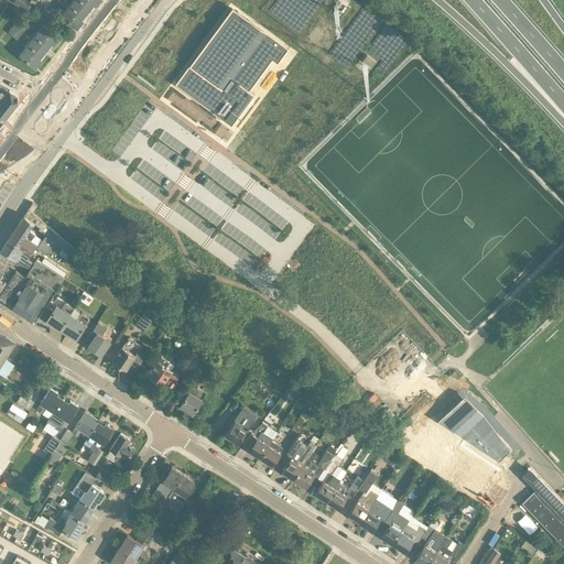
[(80,18),(86,11),(73,0),(67,8),(80,18)]
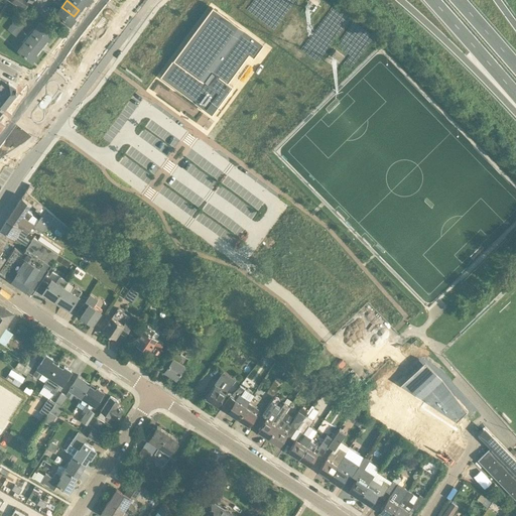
[(67,0),(79,10),(85,3),(81,0),(67,0)]
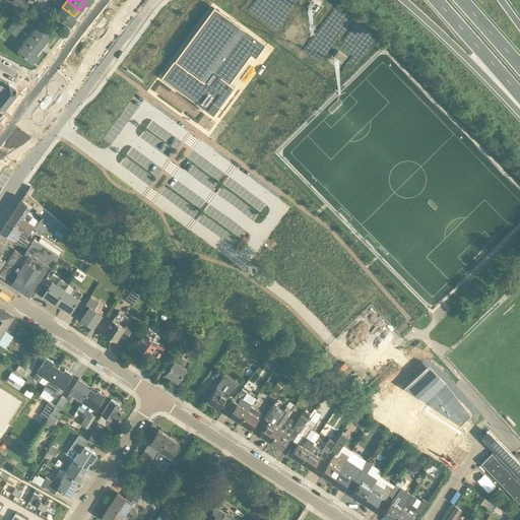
[(250,0),(249,3),(259,10),(266,0),(250,0)]
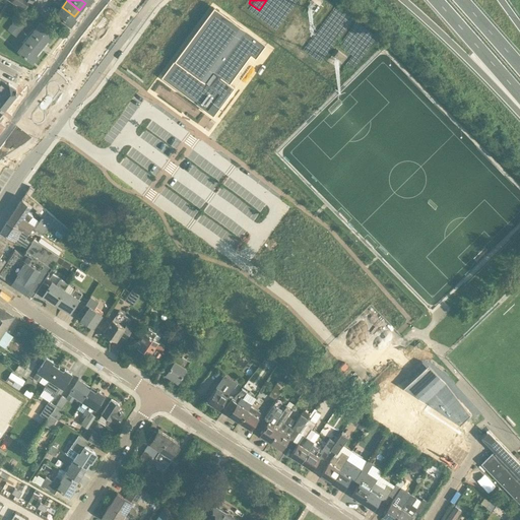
[(265,44),(211,5),(161,76),(208,110),(213,102),(219,106),(235,85),(230,82),(250,53),(255,57),(265,44)]
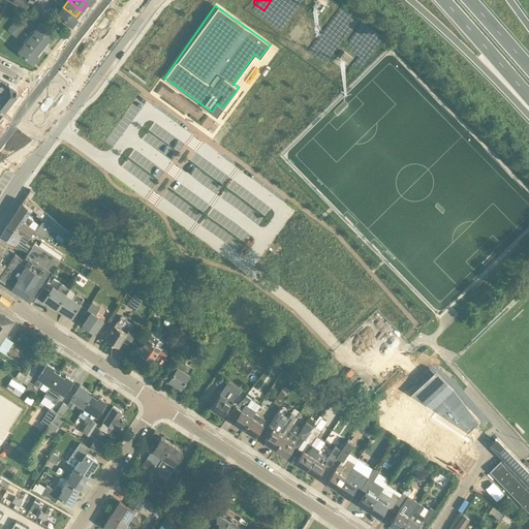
[(75,17),(63,7),(57,14),(71,26),(78,19),(75,17)]
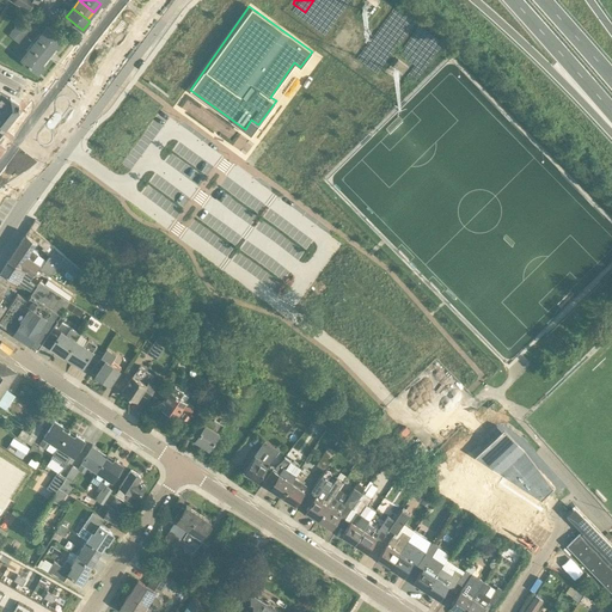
[(14,26),(25,35),(31,28),(20,19),(14,26)]
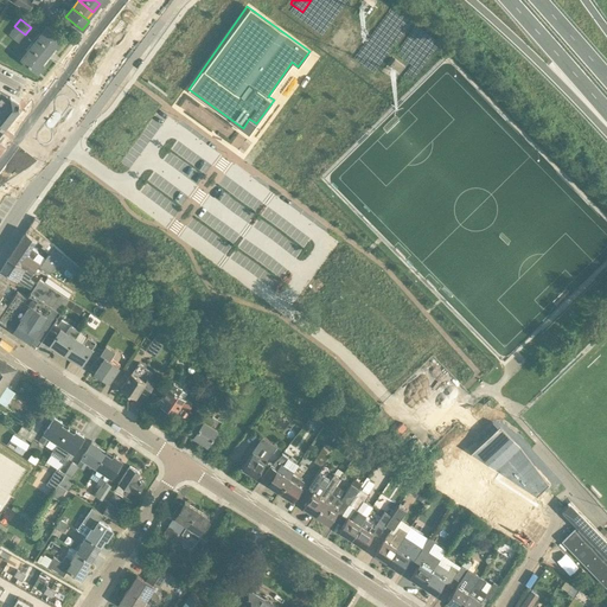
[(19,43),(25,34),(14,26),(8,34),(19,43)]
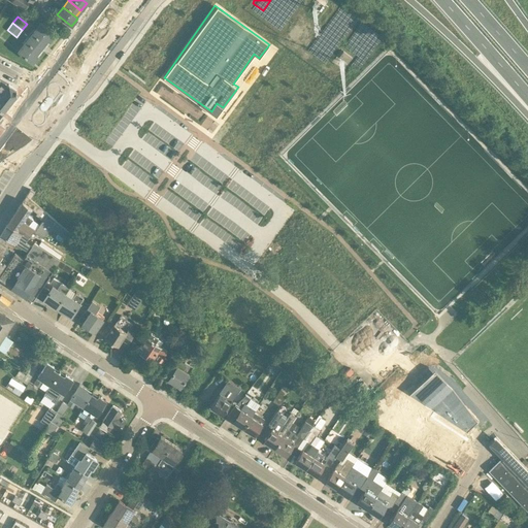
[(35,30),(47,40),(47,39),(50,41),(55,34),(40,23),(35,30)]
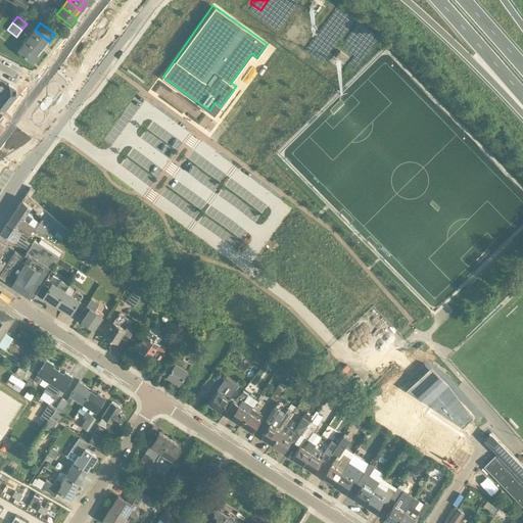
[(42,46),(47,40),(35,30),(29,36),(42,46)]
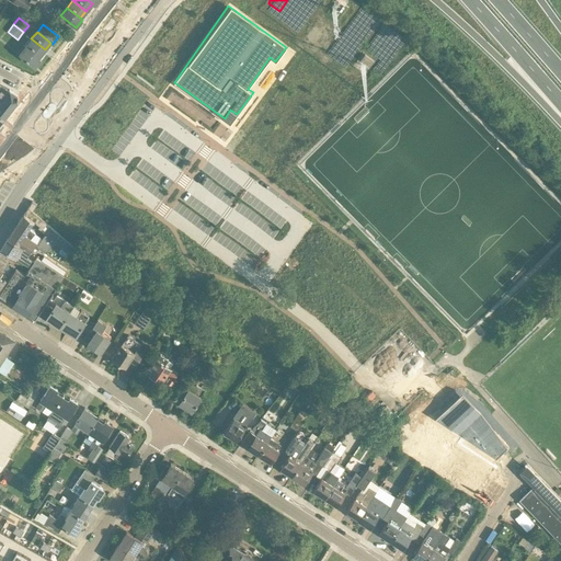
[(38,57),(45,49),(31,38),(25,46),(38,57)]
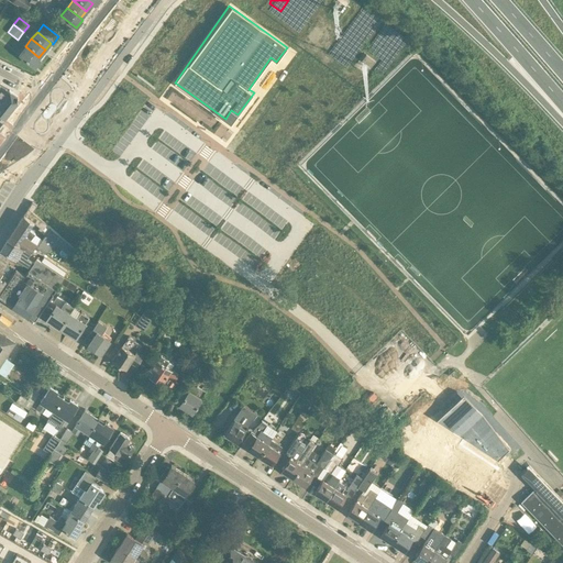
[(39,57),(25,46),(19,54),(34,67),(41,59),(39,57)]
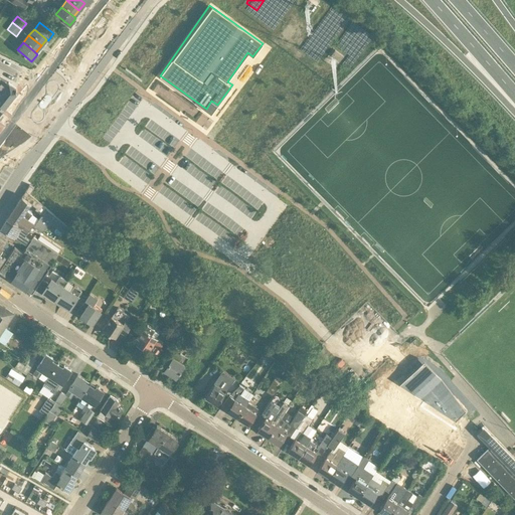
[(338,61),(342,56),(334,50),(331,55),(338,61)]
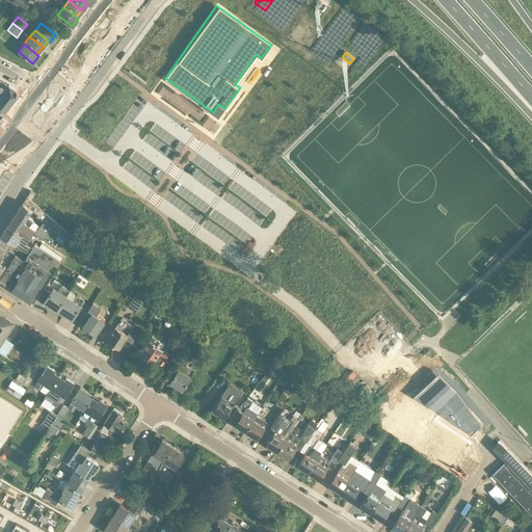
[(0,81),(0,108),(4,112),(18,96),(18,91),(0,81)]
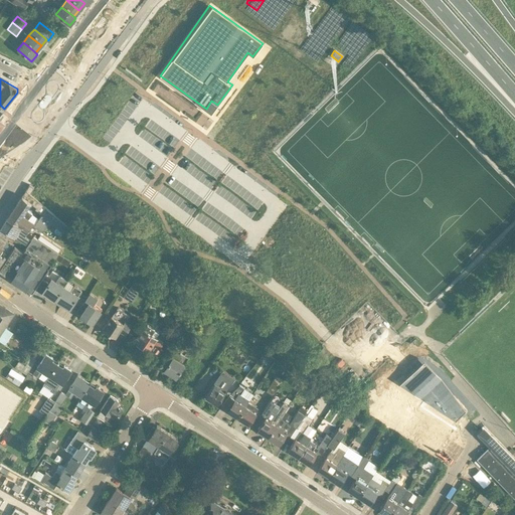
[(25,191),(21,197),(30,204),(31,204),(35,199),(29,194),(25,191)]
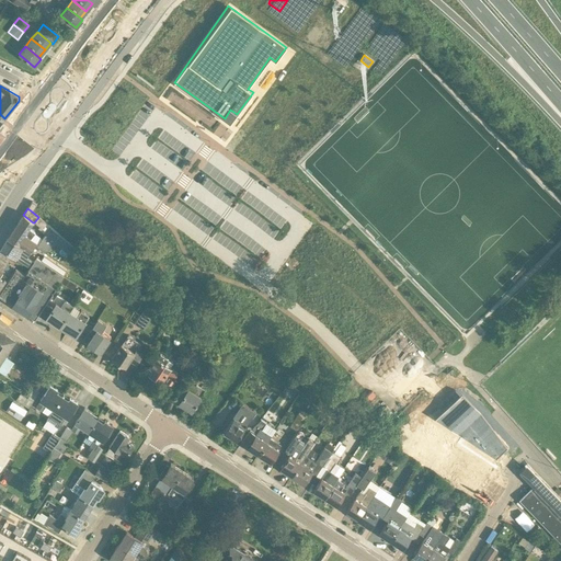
[(29,229),(33,222),(23,215),(12,231),(38,249),(38,248),(46,253),(53,243),(54,242),(59,235),(38,217),(34,222),(38,227),(37,229),(44,235),(41,240),(37,244),(31,239),(34,233),(29,229)]
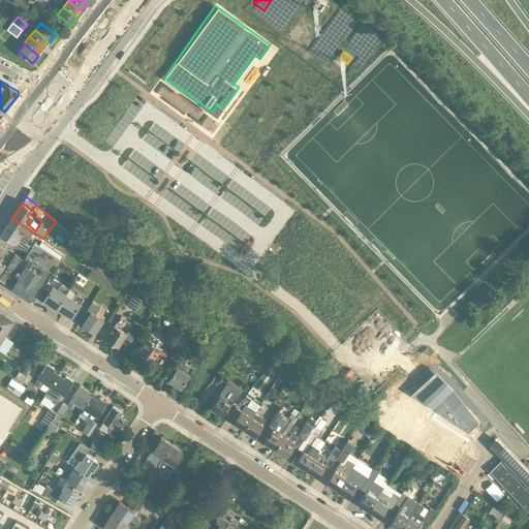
[(32,241),(36,235),(11,218),(0,235),(1,235),(11,242),(28,252),(31,247),(26,243),(29,238),(32,241)]
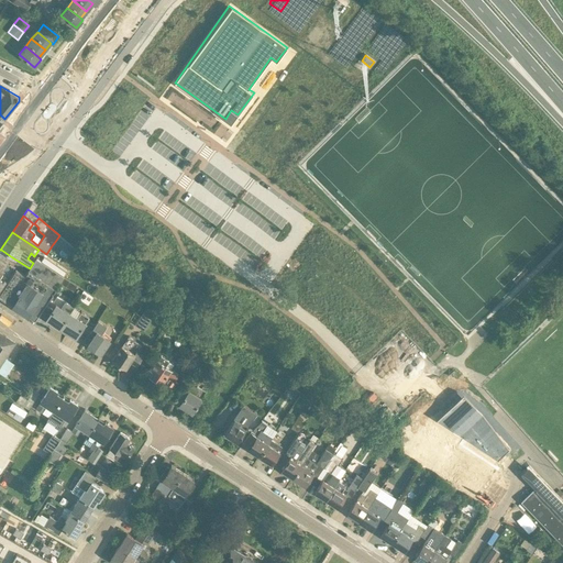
[(3,271),(12,257),(1,250),(0,251),(0,293),(8,283),(4,280),(2,282),(0,279),(0,277),(4,272),(3,271)]
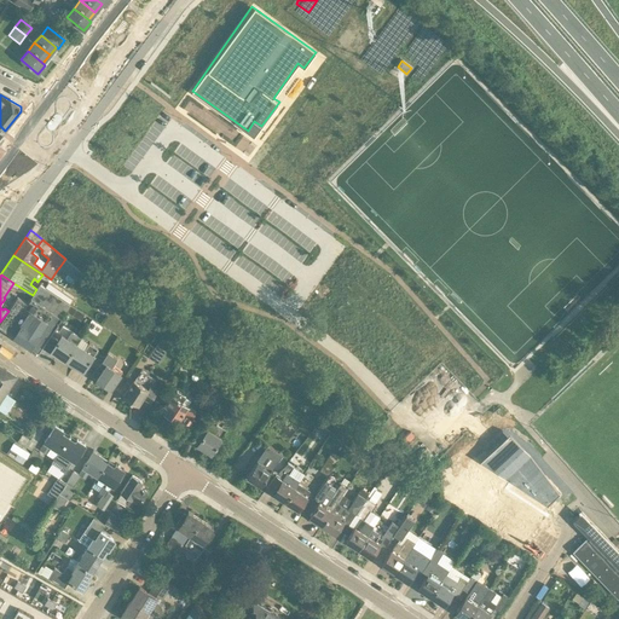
[(46,288),(70,304),(73,299),(48,283),(46,288)]
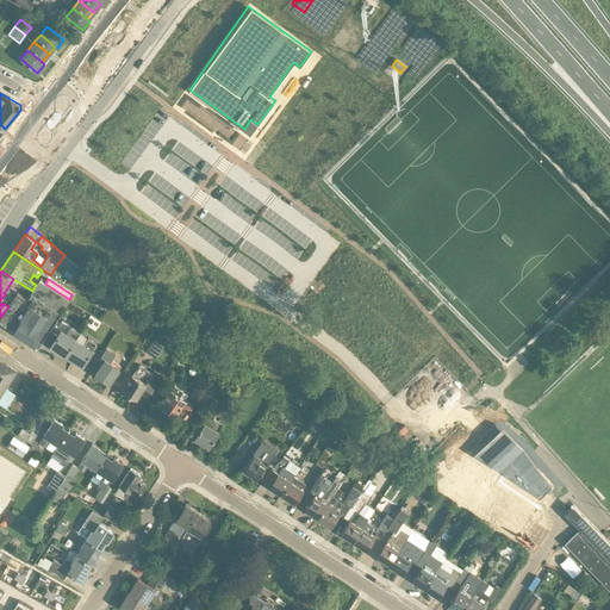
[(26,299),(17,293),(8,306),(0,317),(0,322),(30,342),(44,319),(54,325),(68,300),(39,280),(26,299)]
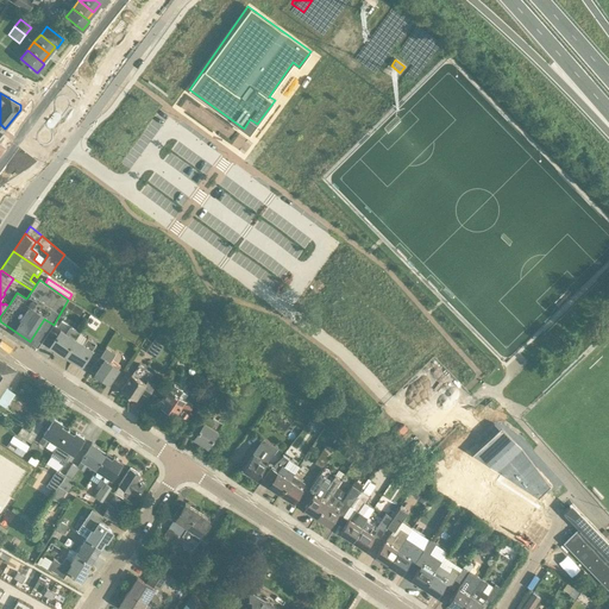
[(66,306),(71,311),(75,305),(69,300),(66,306)]
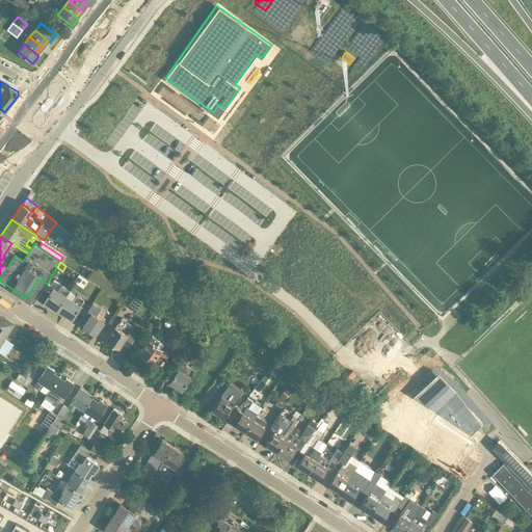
[(51,285),(53,286),(44,301),(56,309),(65,294),(69,289),(54,281),(51,285)]
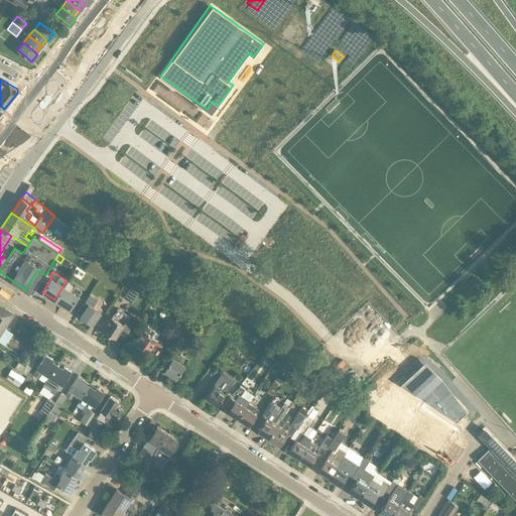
[(132,303),(145,283),(137,277),(124,298),(132,303)]
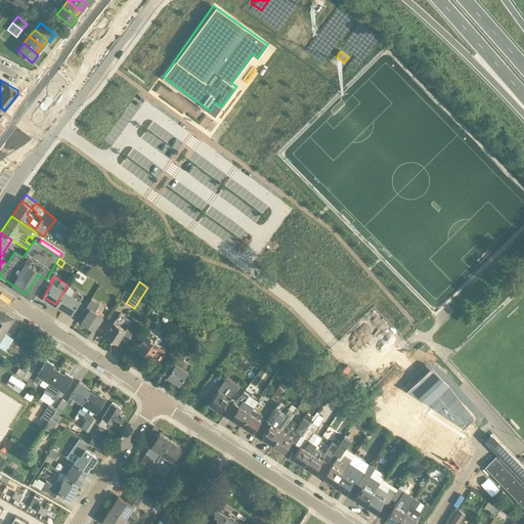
[(64,290),(55,304),(71,314),(80,300),(80,299),(83,294),(75,290),(72,295),(71,294),(74,289),(69,285),(66,290),(64,290)]
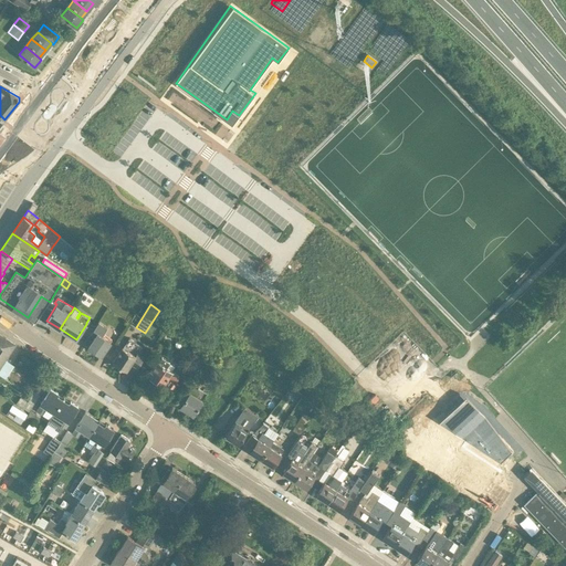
[(101,356),(111,341),(102,335),(106,327),(98,323),(91,334),(94,336),(87,347),(101,356)]
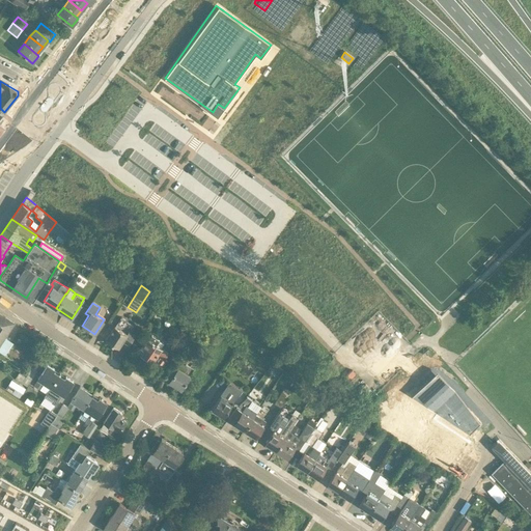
[(168,305),(159,307),(162,316),(170,313),(168,305)]
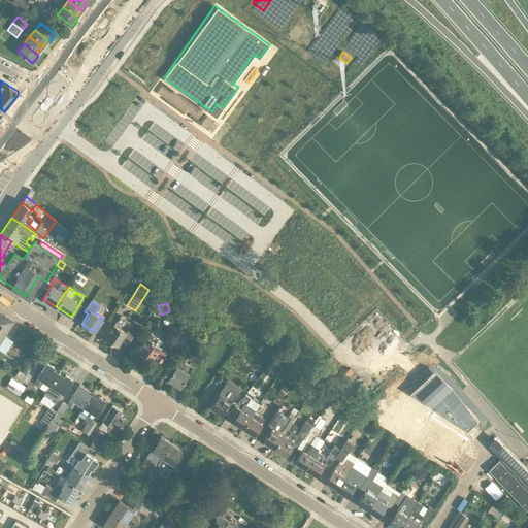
[(0,347),(1,345),(0,345),(0,340),(13,321),(0,312),(0,347)]
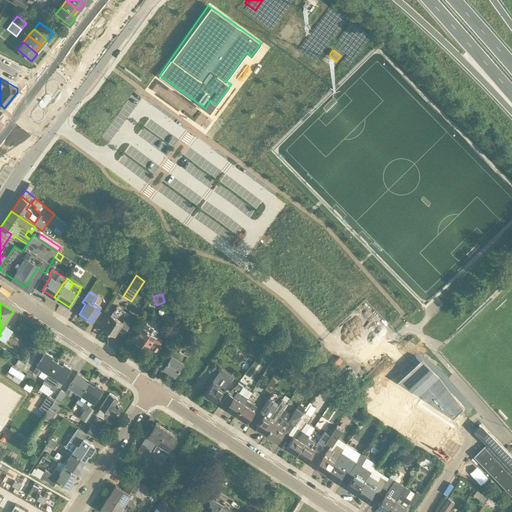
[(122,322),(111,315),(101,328),(114,336),(118,329),(125,333),(131,323),(124,318),(122,322)]
